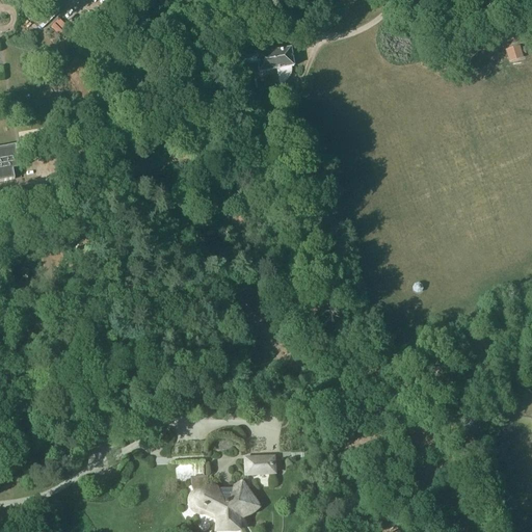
[(42,29),(64,7),(57,0),(56,0),(51,5),(48,2),(31,19),(42,29)]
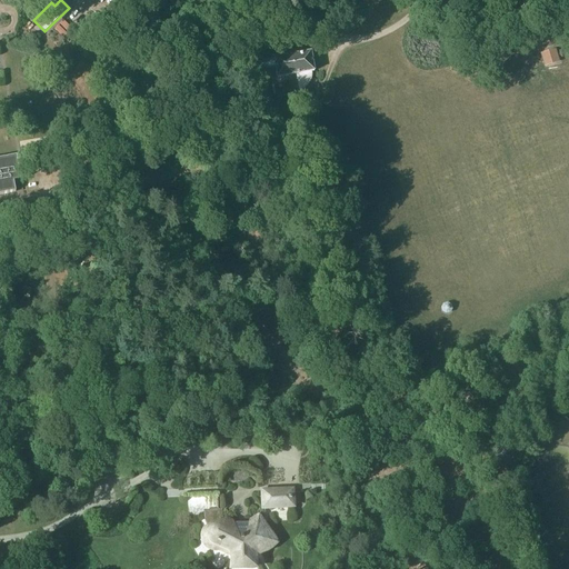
[(545,67),(559,62),(556,49),(540,53),(545,67)]
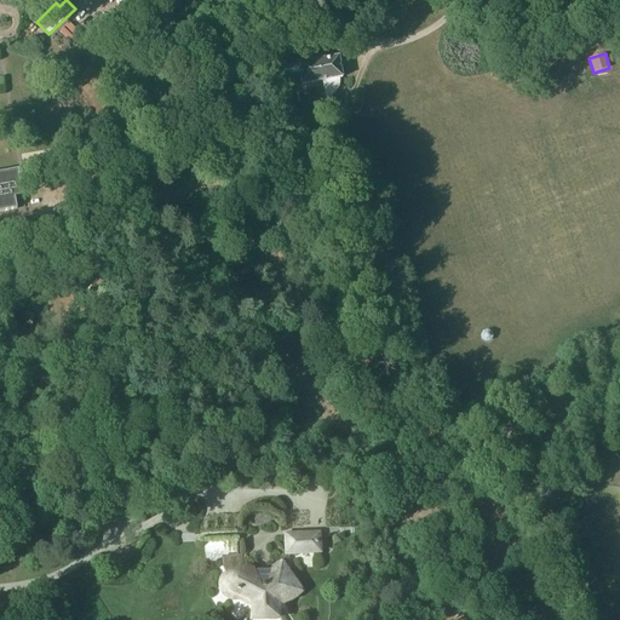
[(342,78),(338,57),(285,65),(286,75),(299,73),(302,85),(322,81),(325,98),(328,98),(332,97),(333,95),(336,92),(337,91),(338,89),(339,86),(339,84),(340,82),(339,80),(339,79),(342,78)]
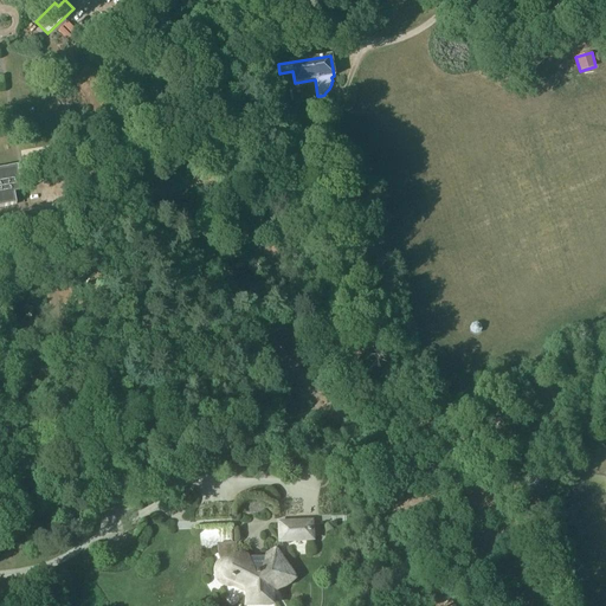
[(0,207),(17,204),(14,188),(21,187),(18,166),(0,168),(0,207)]
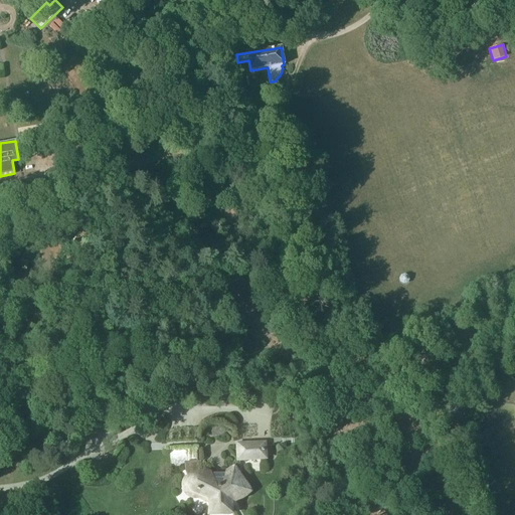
[(400,275),(399,278),(400,282),(403,285),(407,284),(409,280),(408,276),(405,274),(400,275)]
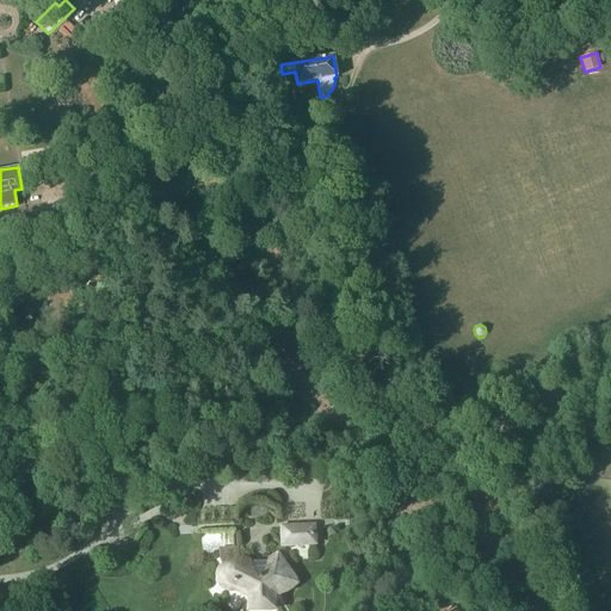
[(281,548),(318,547),(316,524),(279,526),(281,548)]
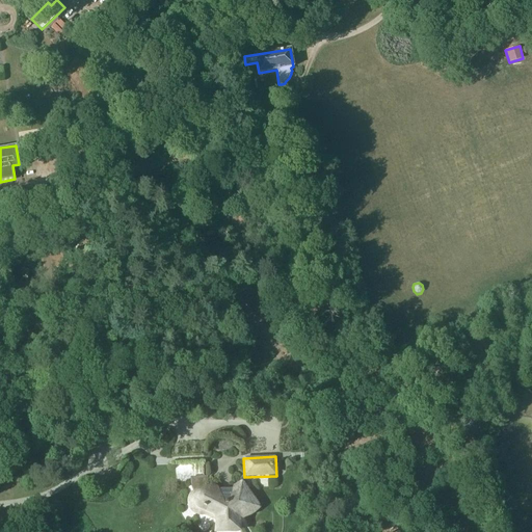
[(233,488),(219,489),(218,487),(211,483),(209,485),(208,483),(208,480),(208,477),(190,478),(190,479),(190,481),(190,483),(191,485),(191,487),(192,490),(193,491),(191,491),(190,494),(189,496),(188,497),(188,498),(187,500),(187,502),(187,504),(188,506),(189,508),(190,510),(191,512),(193,513),(194,514),(196,515),(198,515),(200,516),(202,516),(203,516),(205,516),(207,516),(208,517),(210,519),(212,520),(213,520),(215,521),(213,531),(240,531),(241,531),(241,530),(241,529),(241,524),(241,523),(242,522),(243,521),(245,520),(249,517),(251,516),(254,514),(257,512),(260,510),(261,509),(261,508),(260,506),(259,503),(242,480),(233,486),(233,488)]
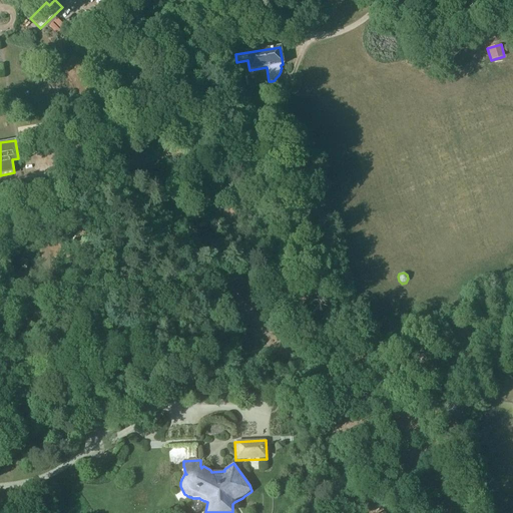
All buildings are outlined.
